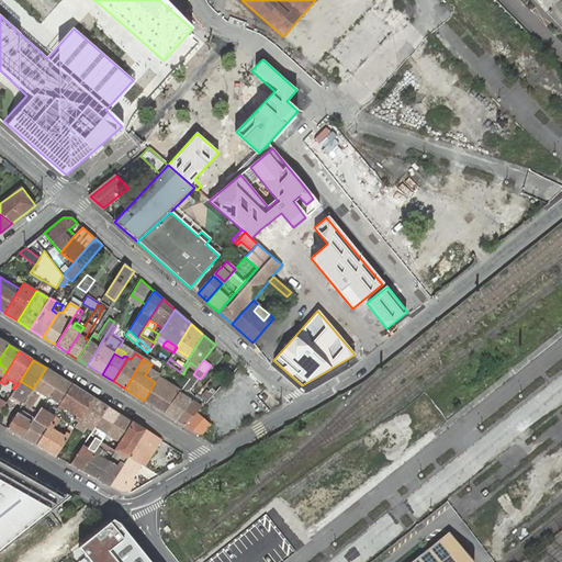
[(193,374),(198,368),(190,362),(186,369),(193,374)]
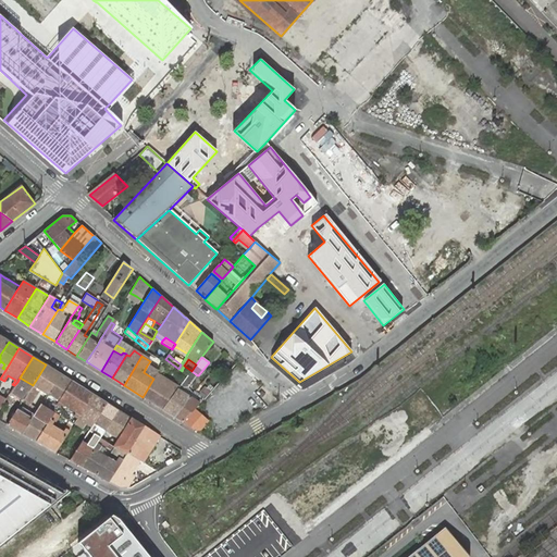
[(60,373),(46,364),(33,385),(29,390),(23,399),(29,404),(39,390),(47,394),(48,393),(60,373)]
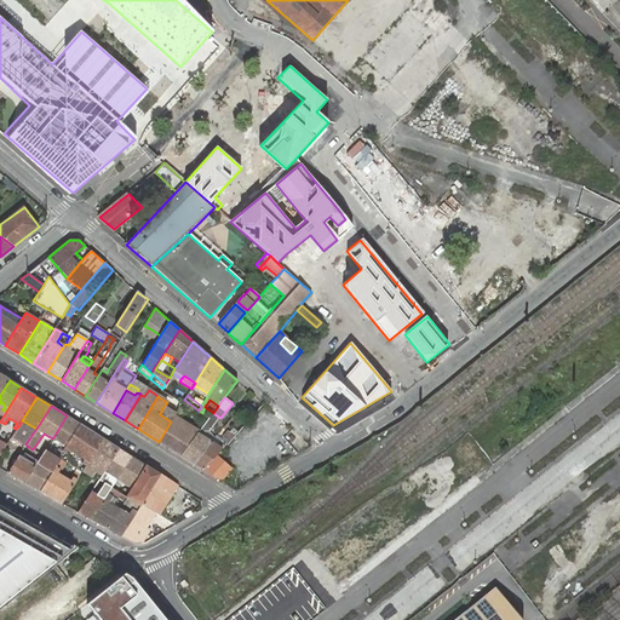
[(168,409),(164,407),(160,414),(171,422),(174,415),(176,414),(171,412),(168,409)]
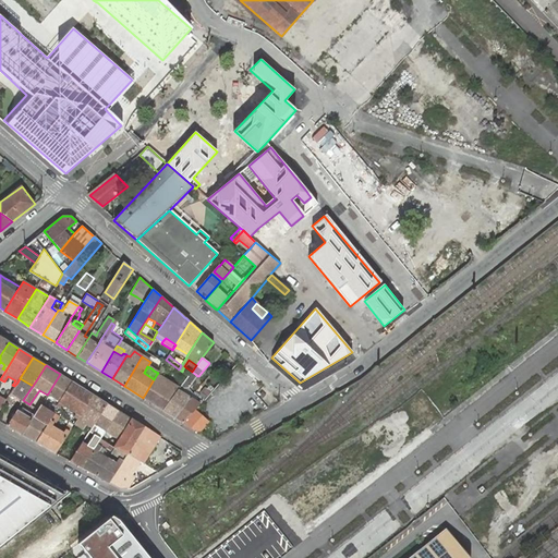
[(189,376),(192,372),(184,366),(182,372),(189,376)]
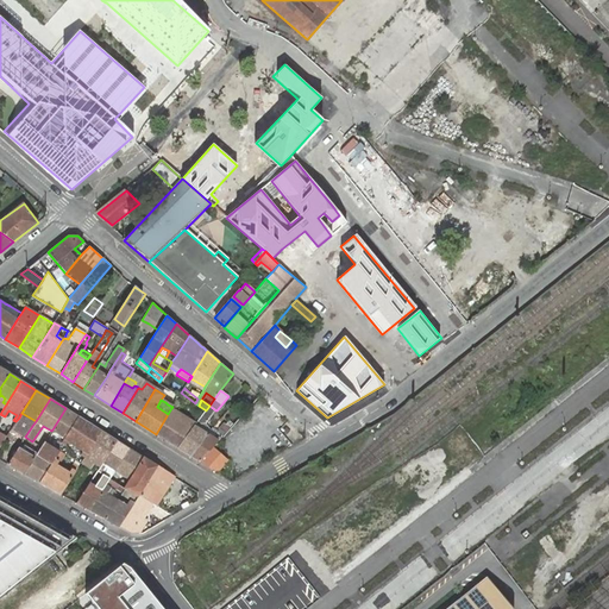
[(192,457),(208,434),(198,427),(200,424),(206,424),(215,410),(209,406),(206,410),(198,421),(195,424),(194,426),(177,447),(192,457)]
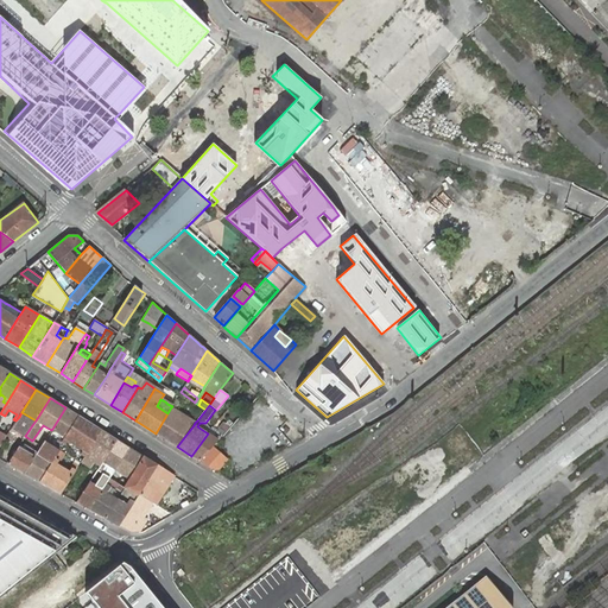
[(78,416),(65,407),(52,429),(58,434),(62,435),(59,438),(63,439),(64,438),(64,437),(78,416)]
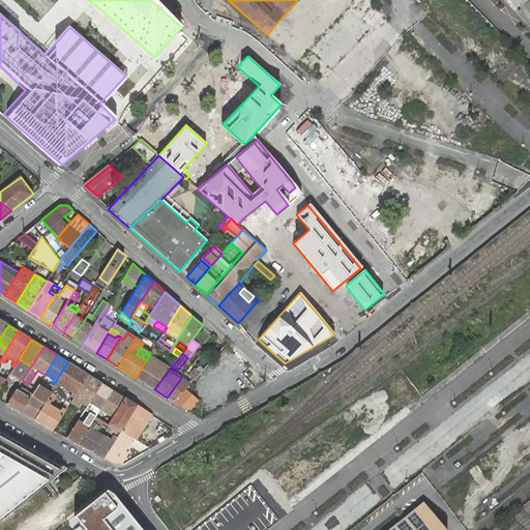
[(146,360),(136,378),(154,389),(169,371),(170,369),(167,366),(164,370),(149,361),(152,357),(149,355),(146,360)]
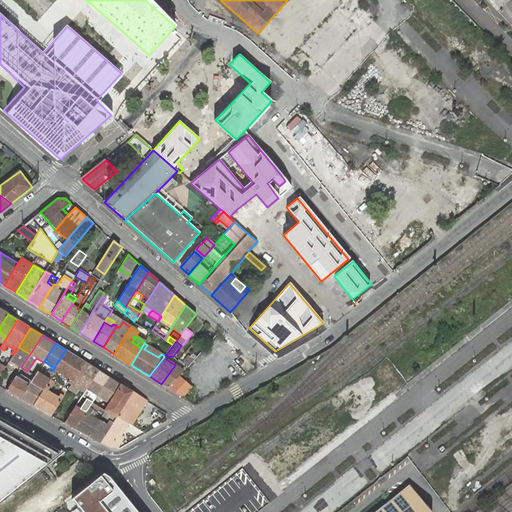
[(161,354),(147,345),(144,349),(158,357),(161,354)]
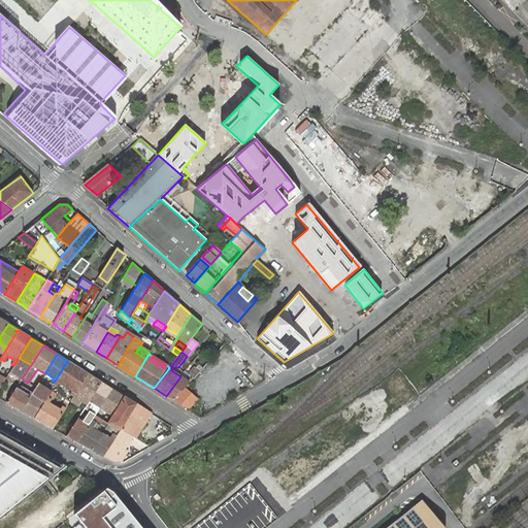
[(31,365),(19,358),(17,362),(15,363),(13,365),(10,371),(22,378),(28,369),(31,365)]
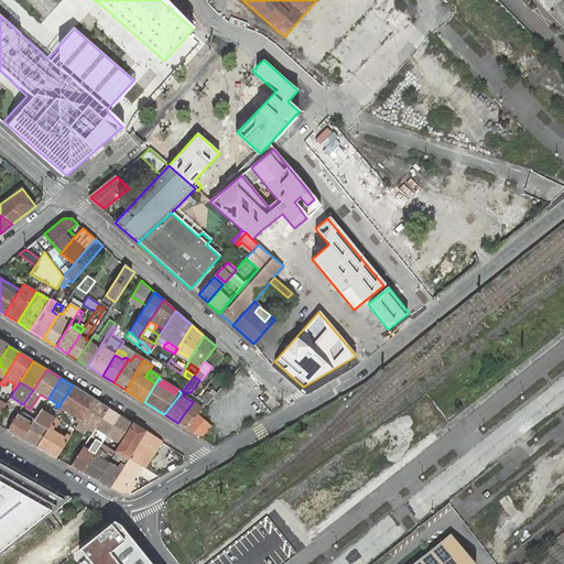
[(80,420),(94,399),(73,386),(60,405),(60,407),(58,408),(57,410),(61,412),(63,409),(68,412),(72,414),(77,418),(74,421),(78,423),(80,420)]
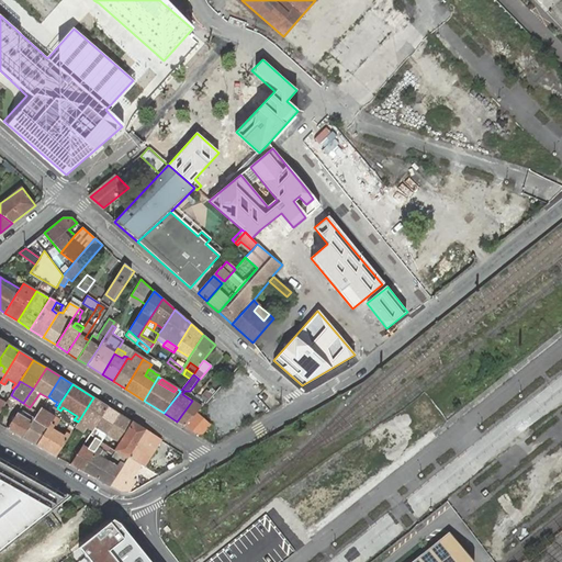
[(201,406),(203,404),(212,394),(206,390),(204,393),(201,400),(198,404),(192,401),(177,422),(184,426),(197,413),(201,406)]
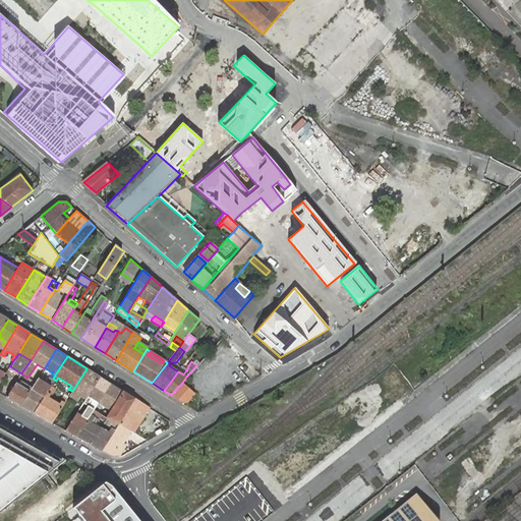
[(178,371),(181,367),(171,362),(169,365),(178,371)]
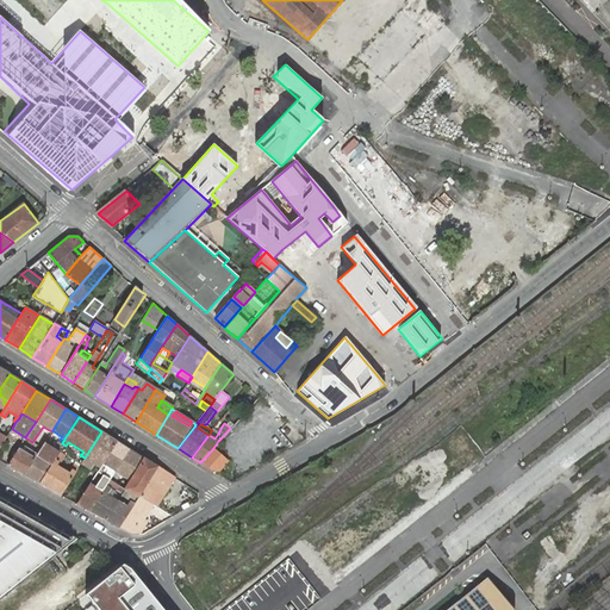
[(103,462),(117,441),(101,431),(87,454),(85,458),(81,462),(91,468),(97,459),(99,460),(97,465),(100,467),(101,466),(103,462)]
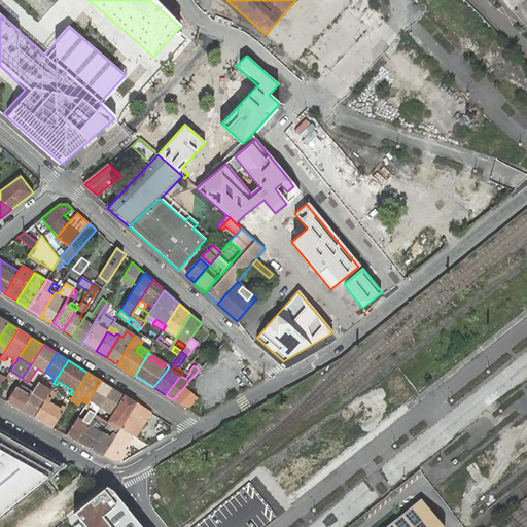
[(39,382),(46,387),(49,382),(41,377),(39,382)]
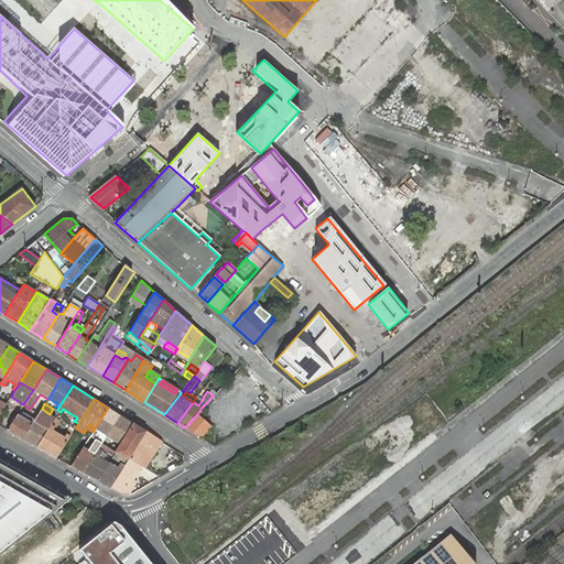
[(107,435),(119,415),(108,408),(95,427),(104,433),(101,436),(105,437),(107,435)]
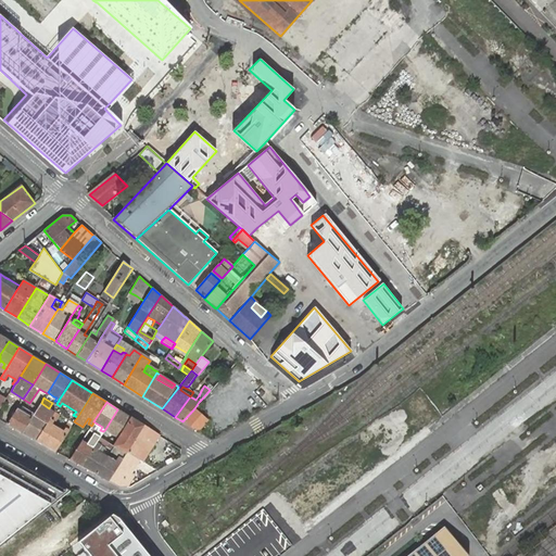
[(32,418),(22,432),(36,441),(48,421),(50,418),(53,413),(54,411),(52,409),(49,408),(41,403),(38,407),(34,413),(32,418)]
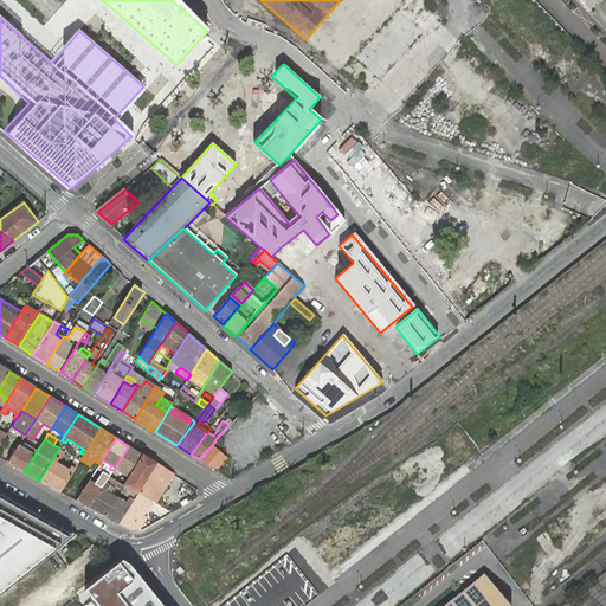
[(20,443),(18,445),(34,456),(37,450),(33,447),(26,444),(25,446),(20,443)]
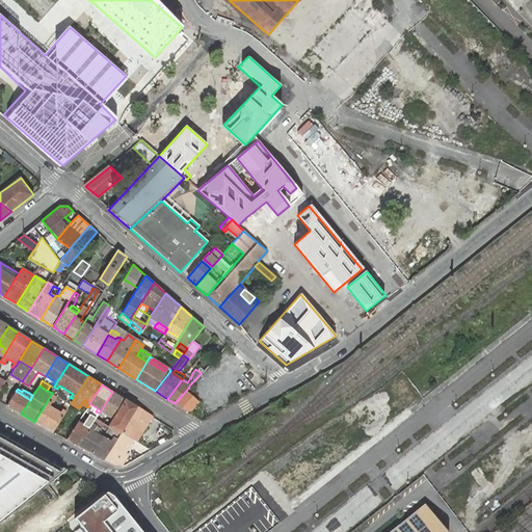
[(16,391),(6,405),(21,414),(30,400),(16,391)]
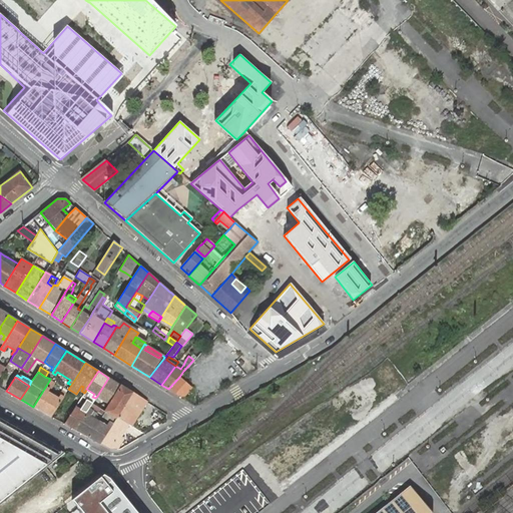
[(168,389),(182,398),(191,388),(186,383),(179,377),(168,389)]
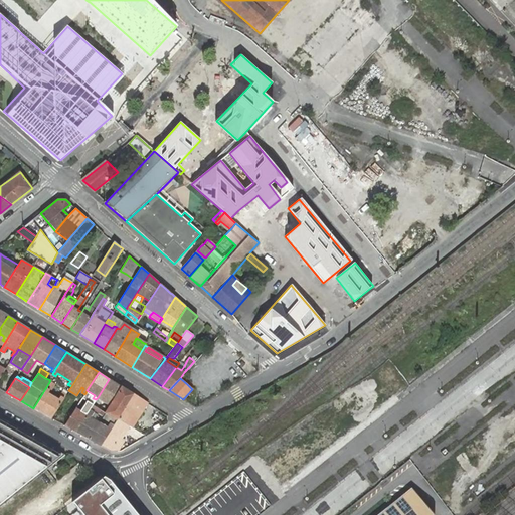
[(101,409),(106,413),(122,387),(109,379),(98,397),(96,399),(95,400),(98,402),(100,398),(105,402),(103,405),(101,409)]
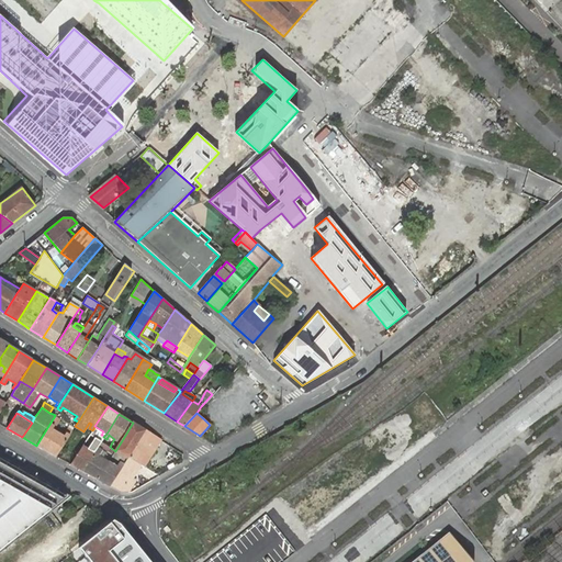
[(36,446),(56,457),(68,438),(71,433),(71,431),(75,427),(70,425),(67,430),(64,435),(53,428),(55,425),(58,419),(54,417),(51,423),(48,426),(36,446)]
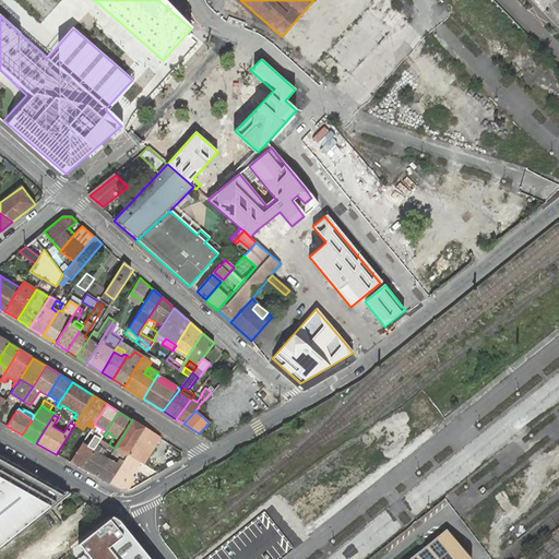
[(128,453),(144,428),(132,420),(115,449),(126,456),(128,453)]
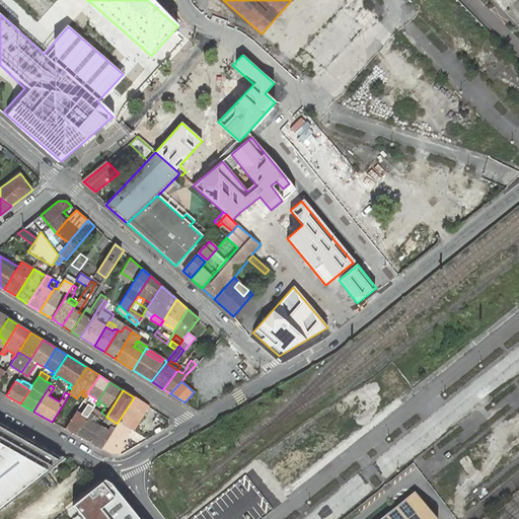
[(147,413),(150,408),(148,406),(134,397),(119,421),(129,428),(136,416),(141,418),(145,412),(147,413)]
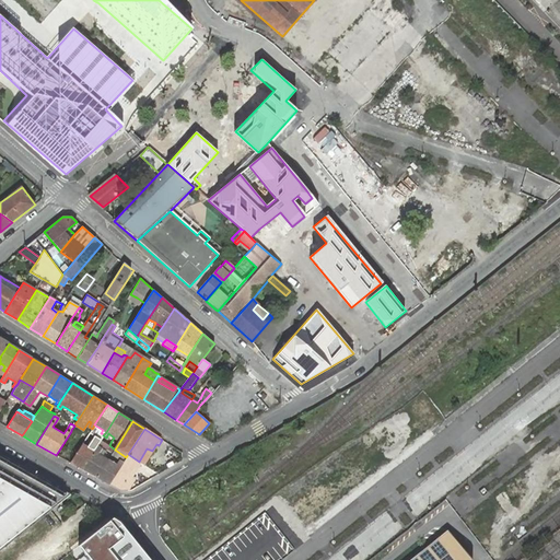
[(101,440),(108,445),(109,445),(112,441),(106,438),(103,435),(101,440)]
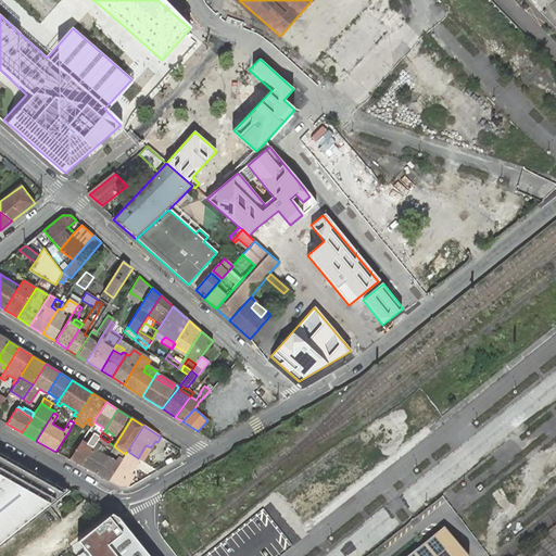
[(81,466),(96,475),(108,456),(101,452),(104,447),(108,442),(100,437),(97,443),(96,443),(81,466)]
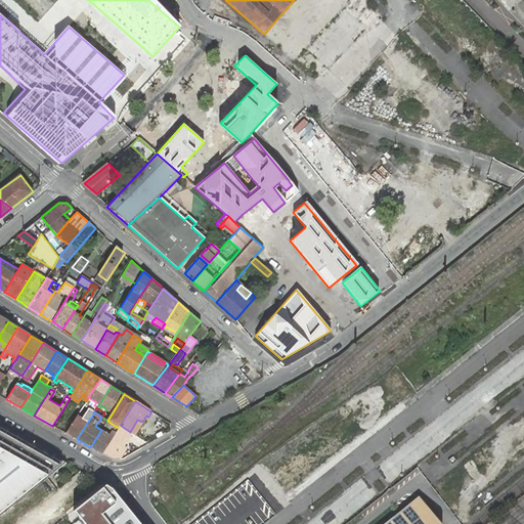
[(66,433),(77,439),(90,418),(87,417),(85,420),(77,415),(75,418),(66,433)]
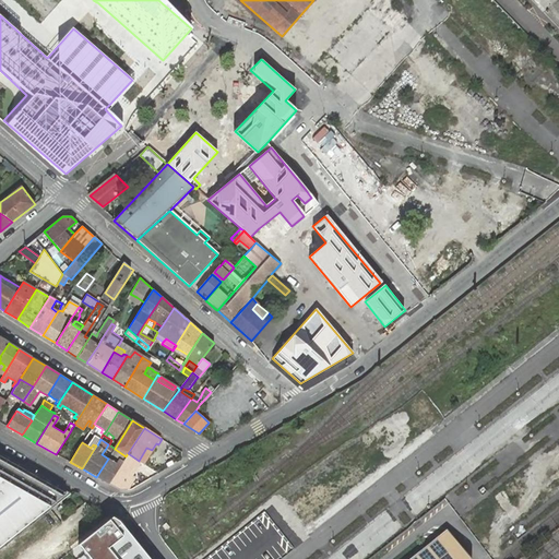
[(120,489),(127,489),(134,478),(129,475),(139,461),(128,453),(126,456),(122,462),(109,484),(120,489)]
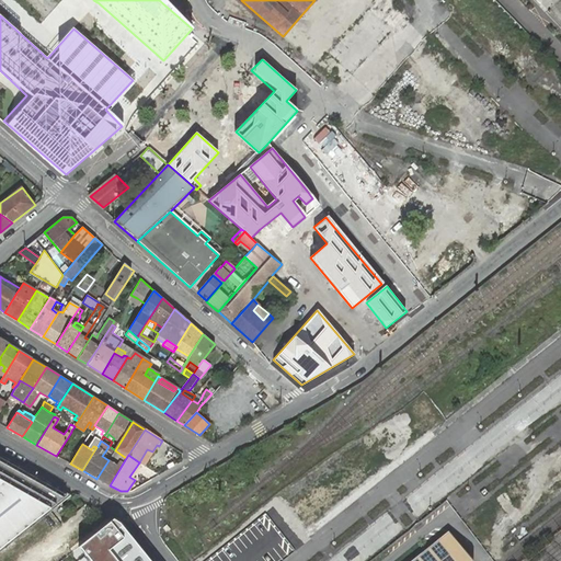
[(0,547),(68,495),(0,456),(0,547)]
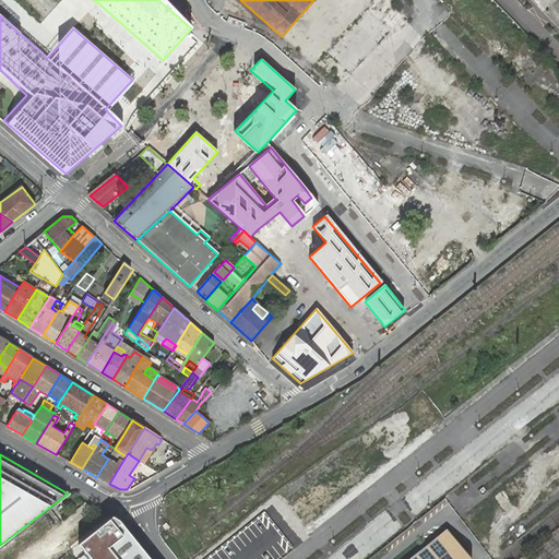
[(96,477),(109,484),(122,462),(119,459),(116,464),(114,463),(108,459),(96,477)]
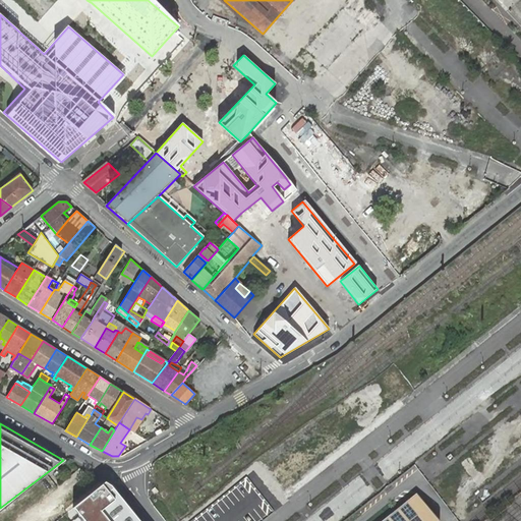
[(132,520),(101,482),(67,510),(76,520),(132,520)]
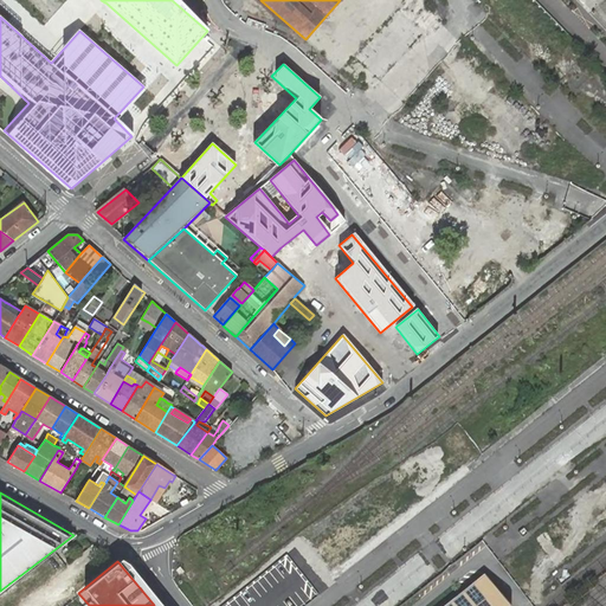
[(509,605),(483,573),(440,605),(509,605)]
